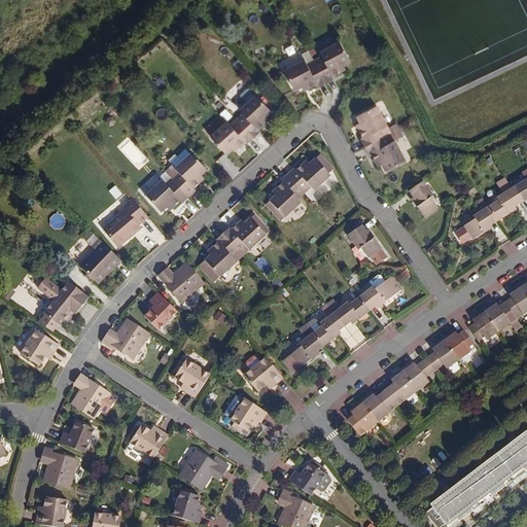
[(296,91),(303,88),(308,84),(309,89),(317,84),(319,88),(335,79),(332,75),(342,71),(340,67),(344,65),(350,63),(340,42),(320,53),(322,56),(307,64),(305,61),(286,70),(296,91)]
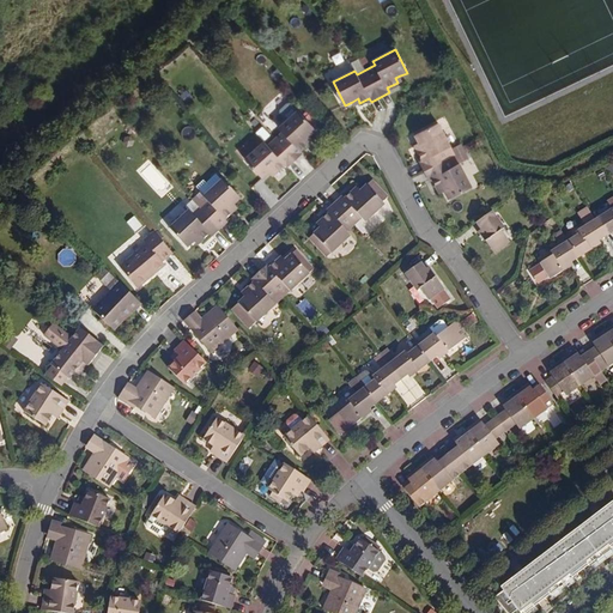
[(301,151),(309,144),(305,140),(310,134),(315,131),(298,110),(279,128),(283,132),(268,146),(265,141),(244,159),(262,180),(269,173),(274,168),(278,171),(285,165),(289,169),(303,155),(301,151)]
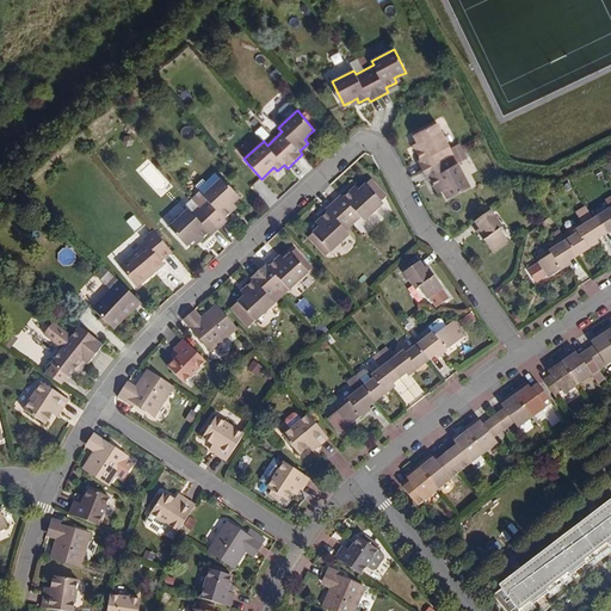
[(440,185),(443,191),(446,198),(470,186),(437,123),(413,136),(417,143),(420,148),(415,150),(421,160),(418,162),(427,180),(431,179),(436,187),(440,185)]
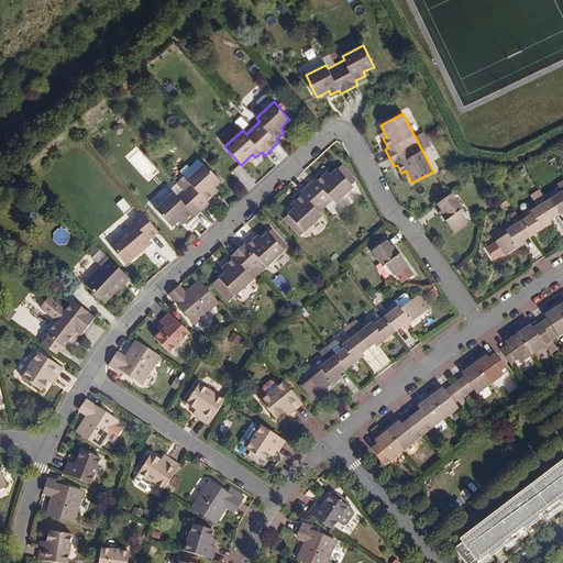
[(145,179),(150,176),(146,172),(153,167),(140,150),(129,157),(145,179)]
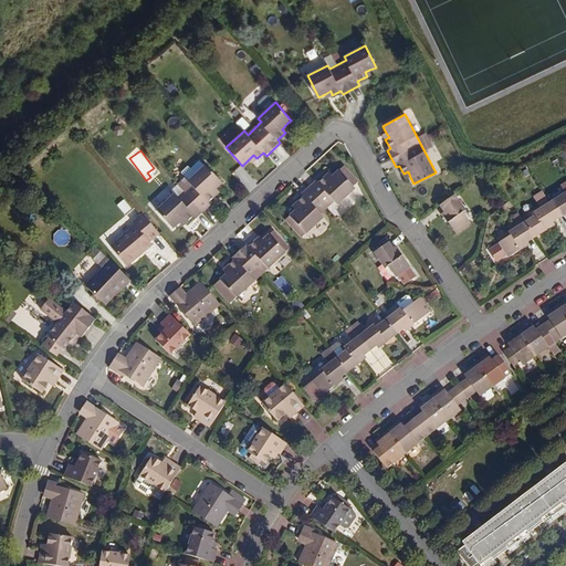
[(174,229),(179,223),(184,219),(187,223),(194,217),(197,219),(210,207),(208,203),(216,197),(211,194),(217,189),(222,184),(206,166),(194,177),(189,182),(186,179),(171,192),(175,195),(157,211),(174,229)]
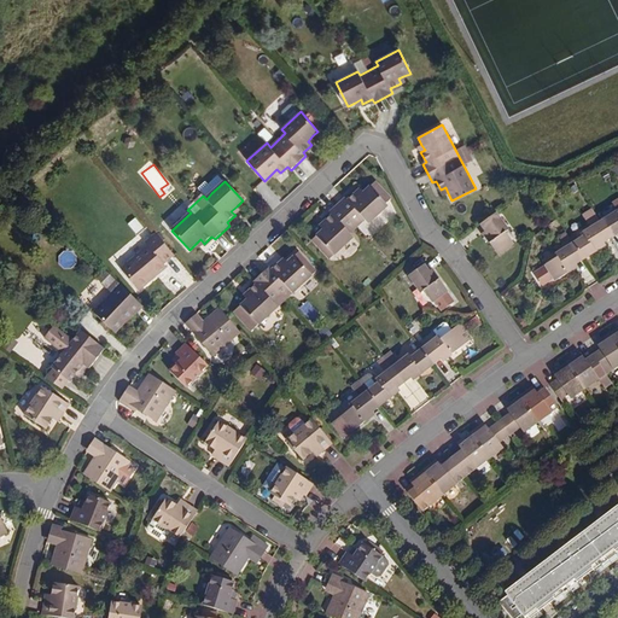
[(331,215),(324,222),(327,226),(322,231),(315,237),(319,242),(315,245),(330,261),(353,239),(349,234),(363,220),(368,225),(386,207),(384,204),(390,199),(378,187),(373,192),(369,187),(363,193),(359,197),(355,193),(348,200),(344,198),(328,213),(331,215)]
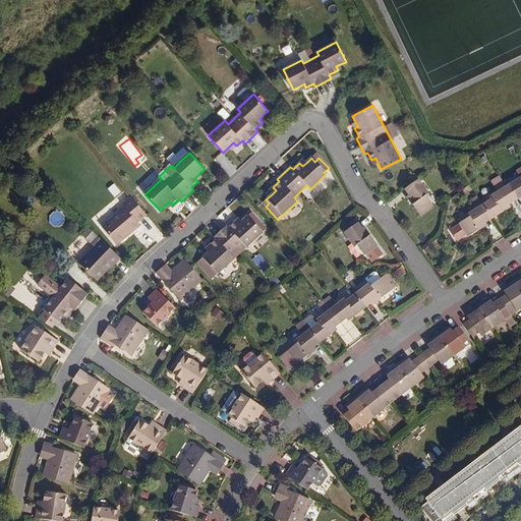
[(418,180),(405,189),(414,204),(412,205),(420,215),(433,206),(426,196),(429,195),(418,180)]
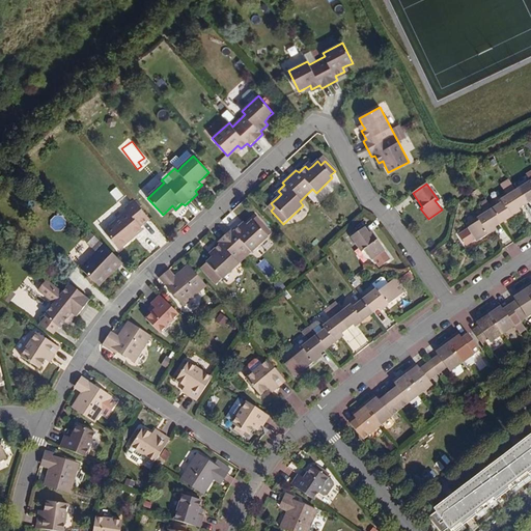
[(510,184),(503,188),(507,194),(501,198),(503,202),(491,208),(486,202),(480,205),(484,213),(478,217),(480,220),(467,228),(476,243),(488,234),(486,231),(512,216),(510,213),(530,200),(530,184),(516,193),(510,184)]
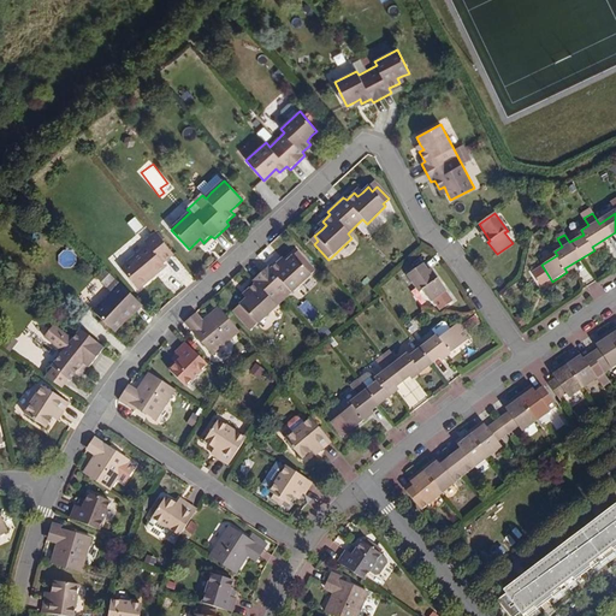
[(135,217),(128,223),(135,234),(143,227),(135,217)]
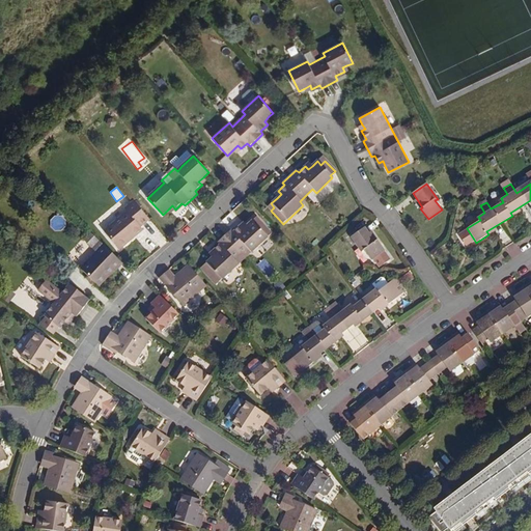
[(121,250),(131,243),(129,240),(135,235),(136,238),(145,230),(142,227),(150,220),(136,202),(127,211),(129,213),(106,232),(121,250)]
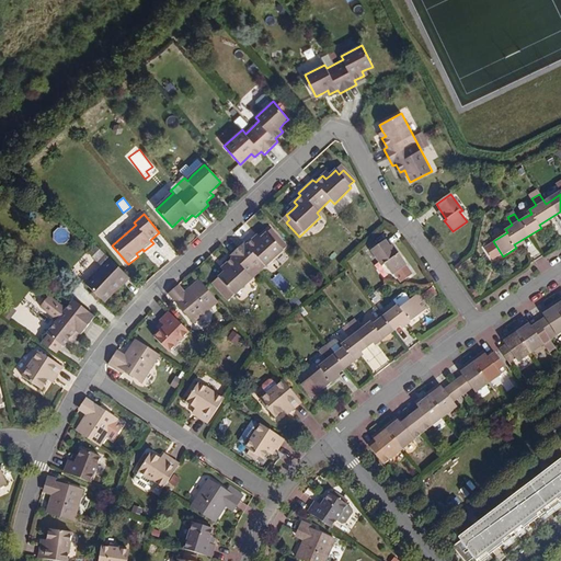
[(271,229),(266,233),(272,240),(276,236),(271,229)]
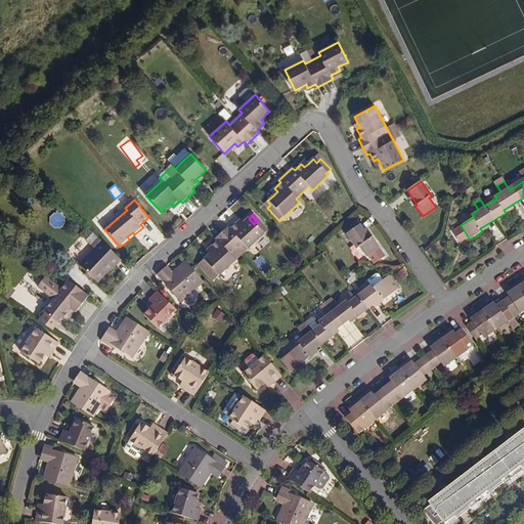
[(241,226),(237,223),(231,228),(228,225),(214,238),(217,242),(211,247),(214,250),(210,254),(204,259),(208,263),(202,268),(214,281),(235,261),(231,258),(237,252),(246,245),(249,249),(269,231),(258,220),(254,224),(249,218),(245,222),(241,226)]
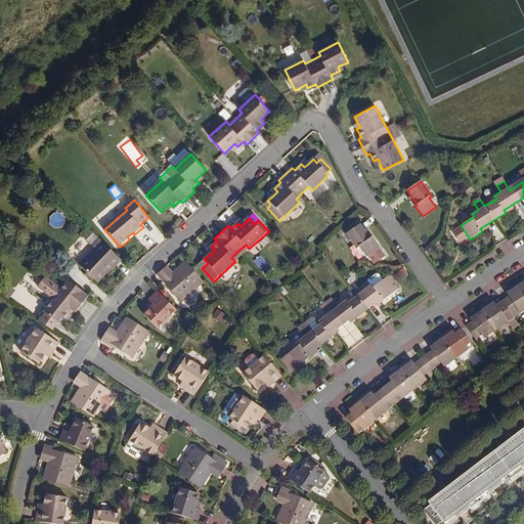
[(358,224),(344,233),(355,251),(358,248),(365,258),(380,248),(373,237),(369,239),(358,224)]
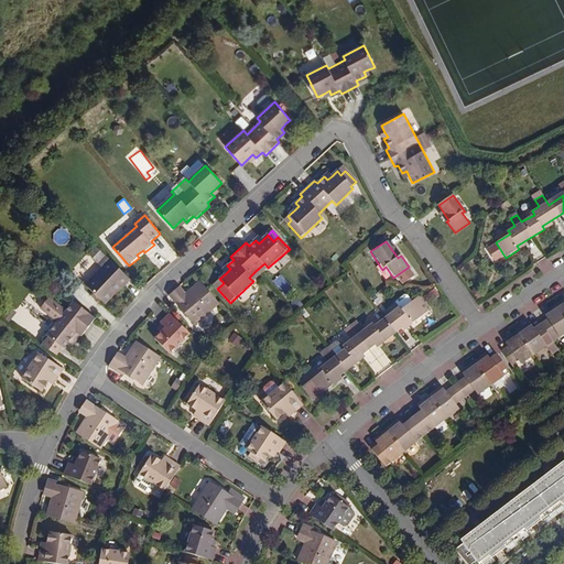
[(90,255),(101,264),(107,258),(97,248),(90,255)]
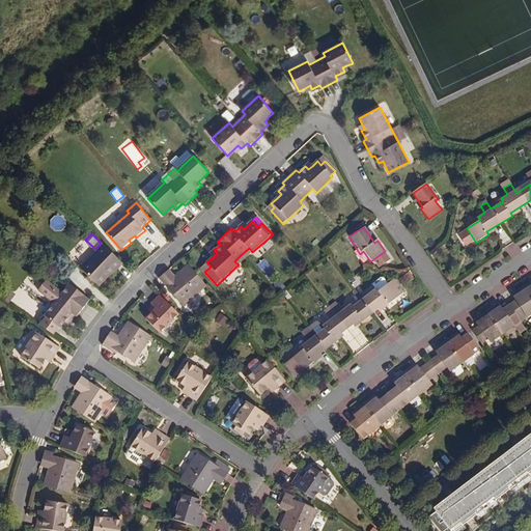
[(105,247),(101,243),(95,249),(99,253),(105,247)]
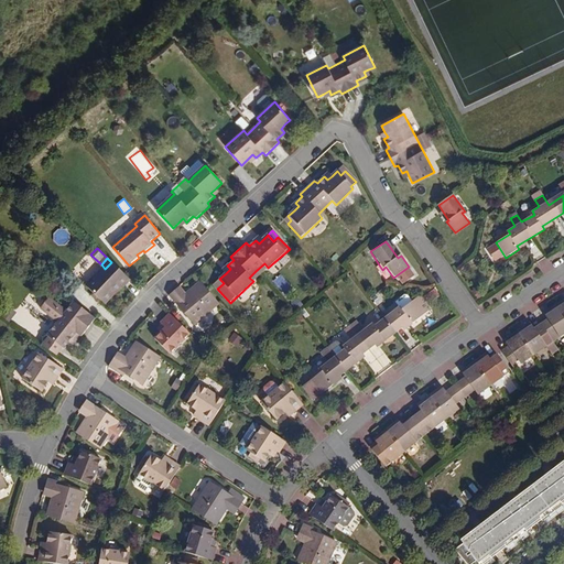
[(87,288),(91,291),(99,300),(106,305),(122,288),(123,290),(131,282),(111,262),(105,269),(87,288)]
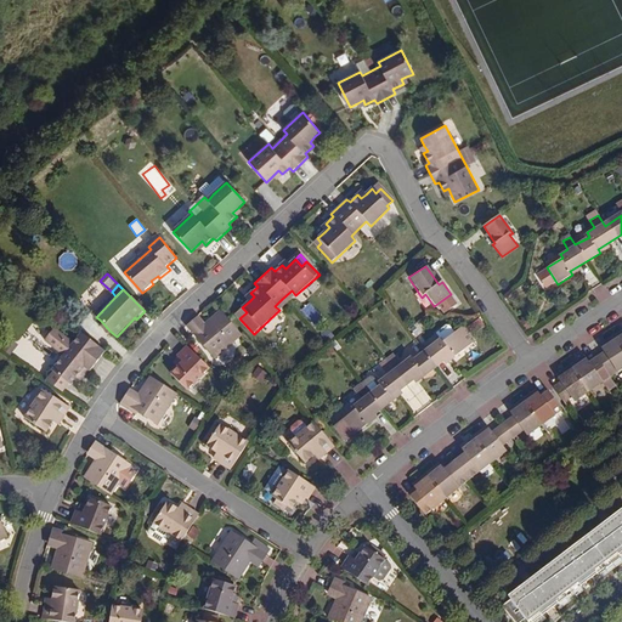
[(292,290),(282,299),(287,304),(295,295),(292,290)]
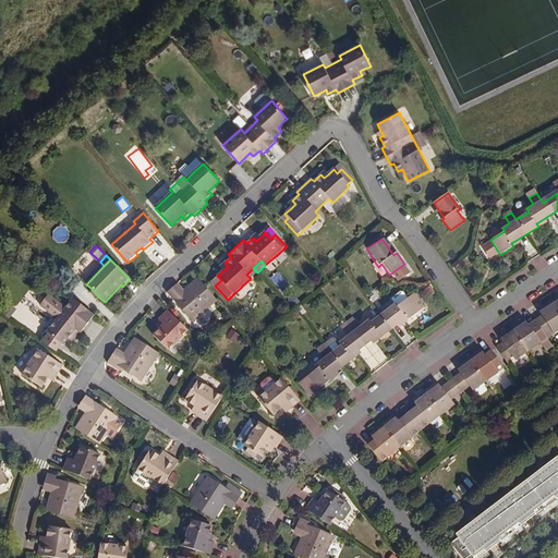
[(257,273),(253,268),(246,275),(251,278),(257,273)]
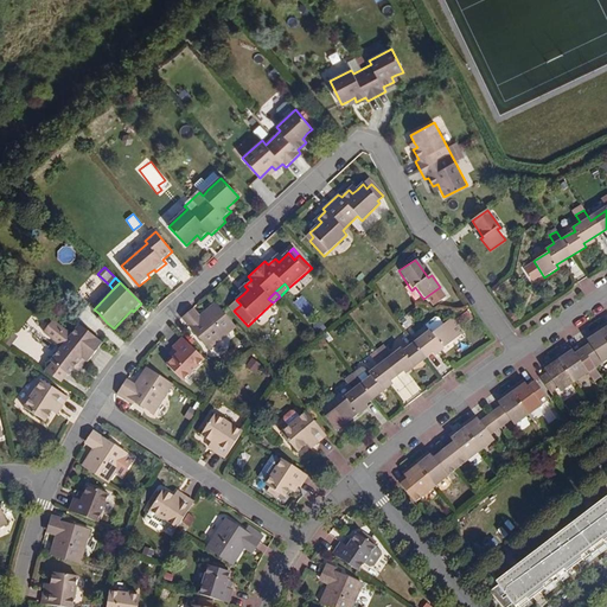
[(241,305),(236,300),(229,306),(234,311),(241,305)]
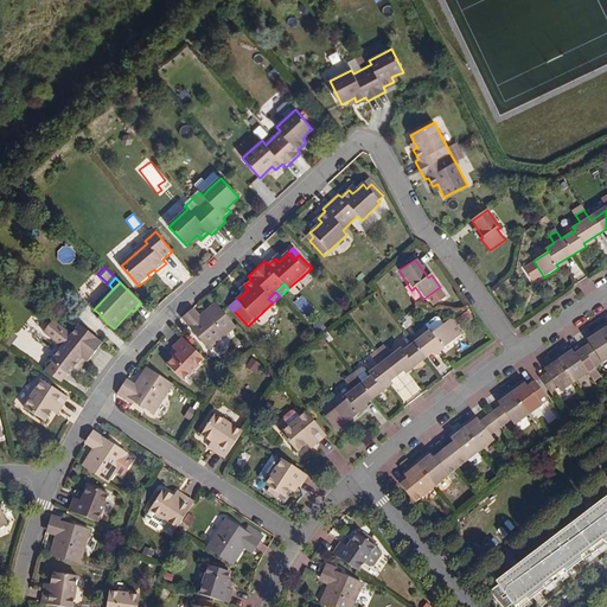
[(189,311),(181,317),(208,347),(234,326),(215,304),(200,315),(196,319),(189,311)]
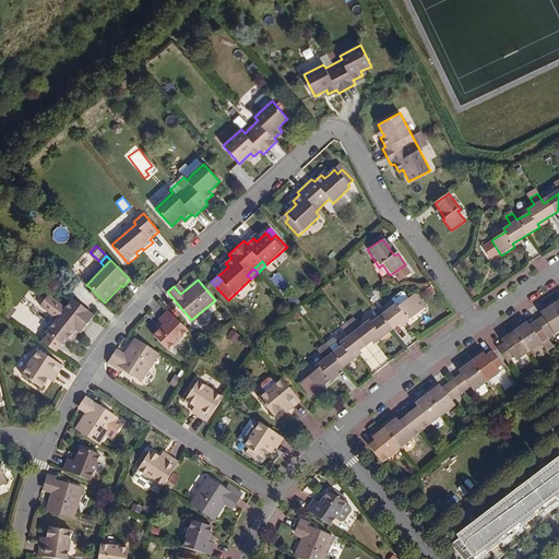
[(177,283),(174,286),(180,294),(185,290),(177,283)]
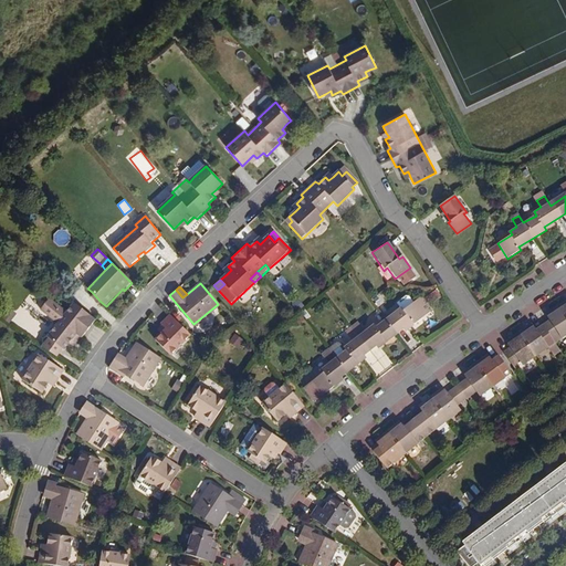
[(97,303),(100,301),(92,292),(90,294),(97,303)]
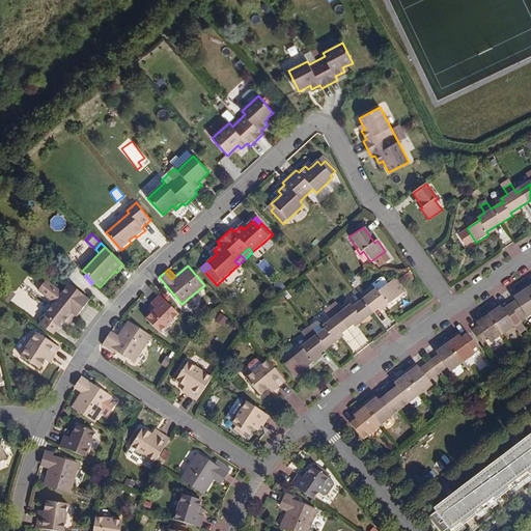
[(304,350),(294,357),(304,370),(314,363),(312,360),(335,342),(333,339),(361,317),(363,320),(386,302),(388,305),(398,297),(394,292),(401,287),(394,278),(378,291),(375,289),(353,307),(351,305),(342,311),(337,304),(326,314),(331,320),(324,327),(325,329),(302,346),(304,350)]
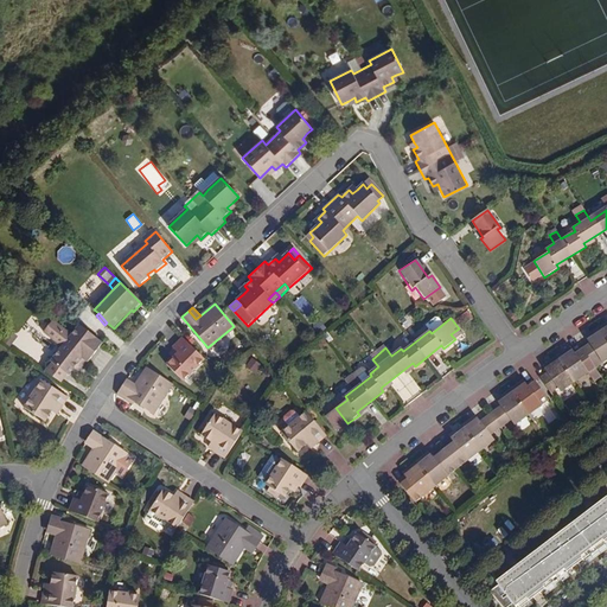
[(104,346),(80,327),(72,338),(53,323),(44,334),(63,349),(59,353),(51,364),(53,365),(66,377),(69,378),(75,371),(83,360),(87,364),(89,365),(104,346)]
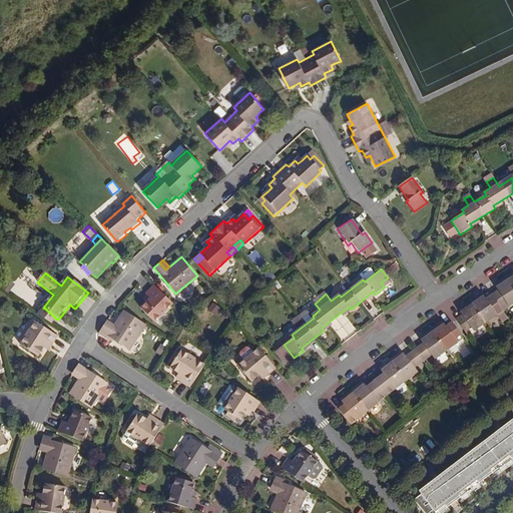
[(508,281),(506,277),(494,286),(496,289),(508,281)]
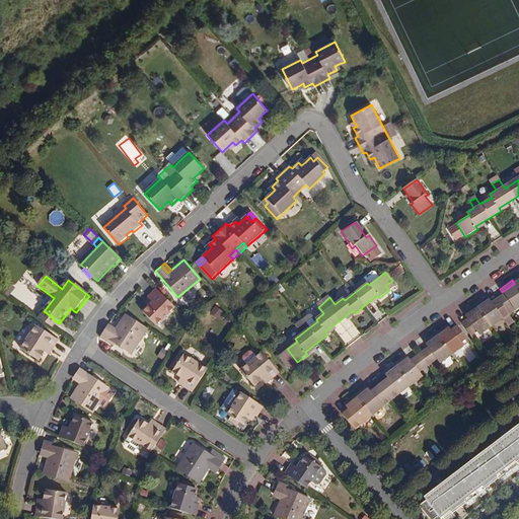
[(395,285),(392,281),(385,286),(389,290),(395,285)]
